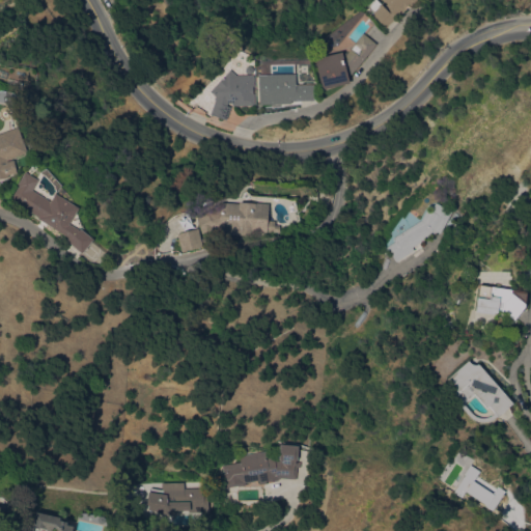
[(386,25),(367,5),(372,0),(416,0),(410,6),(409,4),(386,25)]
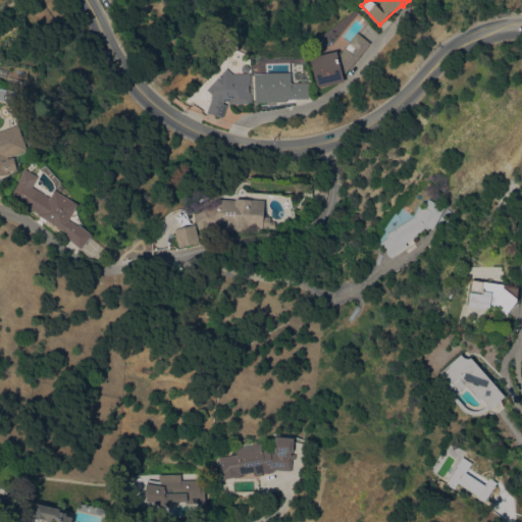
[(345,82),(317,88),(310,56),(336,50),(337,56),(357,32),(370,42),(346,72),(343,73),(345,82)]
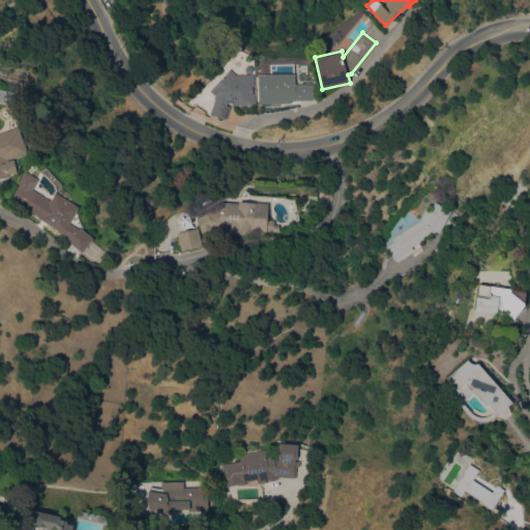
[(253,74),(254,105),(231,105),(226,119),(210,113),(215,98),(214,98),(215,95),(209,90),(231,68),(236,75),(253,74)]
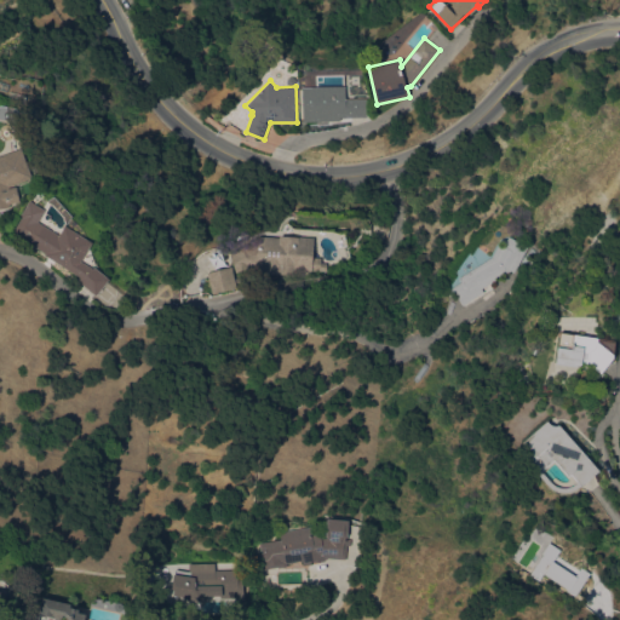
[(302,86),(345,85),(345,98),(367,98),(367,116),(340,116),(340,120),(303,121),(302,86)]
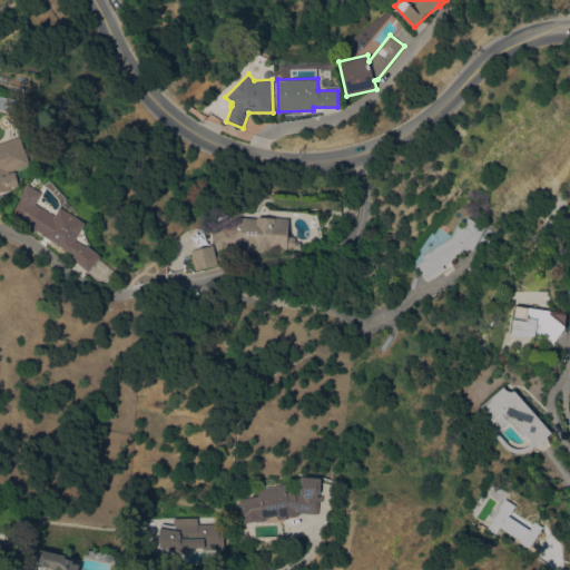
[(0,143),(20,135),(30,164),(15,169),(20,183),(9,187),(9,189),(0,190),(0,143)]
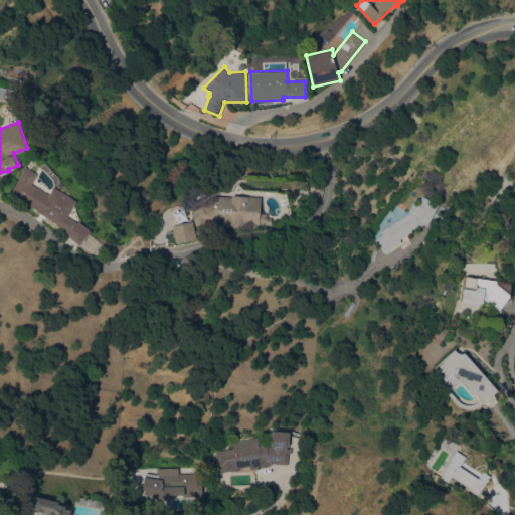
[(37,210),(11,191),(18,180),(16,179),(25,166),(38,174),(32,183),(48,194),(54,186),(77,201),(67,215),(76,222),(78,220),(91,231),(79,245),(63,231),(65,229),(36,211),(37,210)]
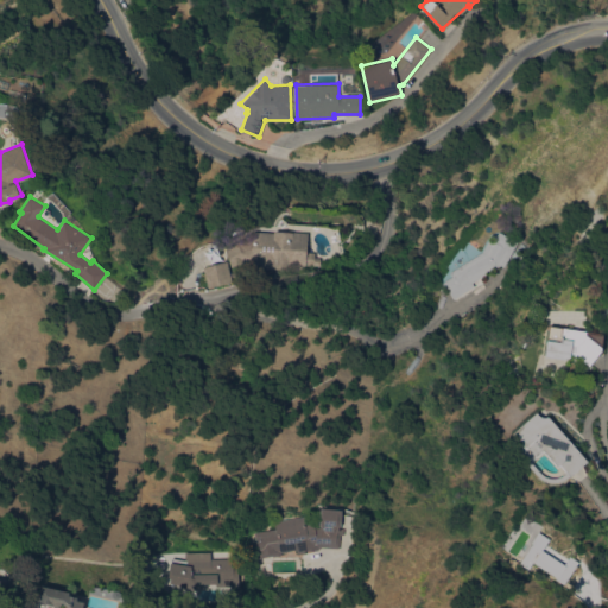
[(274,233),(274,230),(309,233),(306,252),(315,252),(315,258),(321,258),(320,266),(306,265),(306,266),(287,265),(286,270),(257,267),(257,264),(244,263),(230,266),(226,248),(253,230),(274,233)]
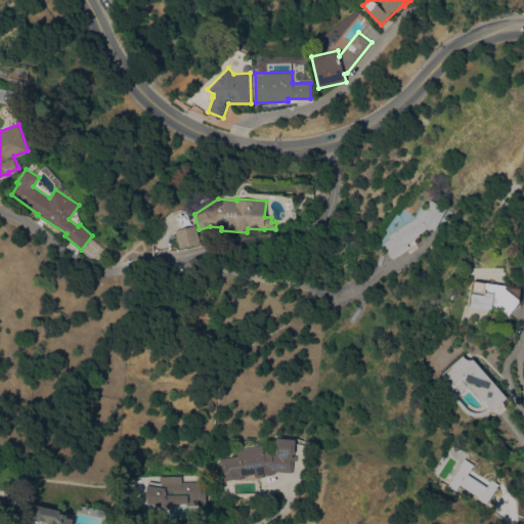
[(422,206),(426,208),(430,200),(445,209),(434,229),(431,228),(407,244),(408,245),(405,246),(406,248),(390,257),(382,243),(390,237),(388,233),(416,216),(422,206)]
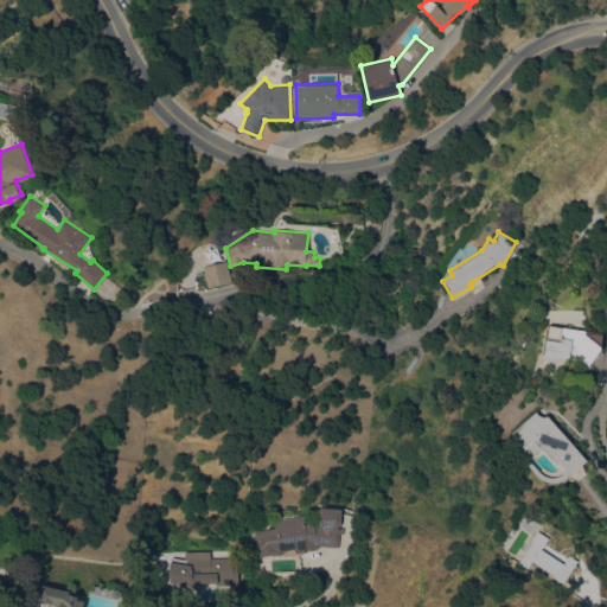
[(227,261),(231,281),(208,287),(203,267),(227,261)]
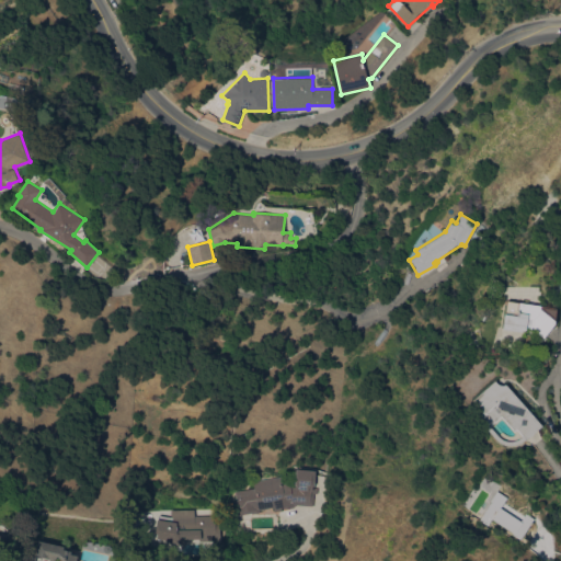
[(527,328),(527,330),(523,330),(523,332),(503,329),(507,300),(558,307),(556,323),(544,338),(533,329),(527,328)]
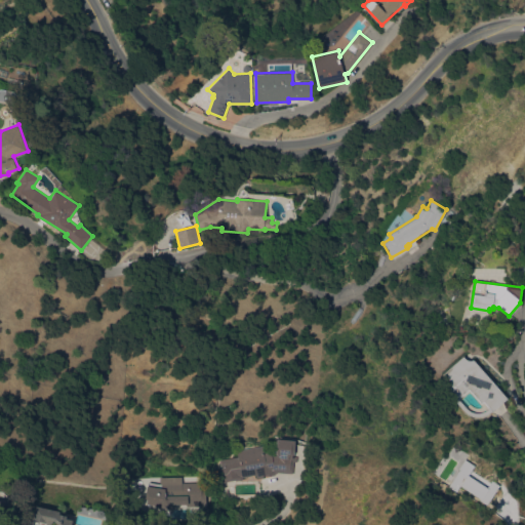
[(508,397),(492,410),(484,401),(482,402),(471,389),(455,401),(444,389),(450,382),(443,374),(463,356),(465,358),(467,359),(468,360),(470,361),(472,360),(474,360),(508,397)]
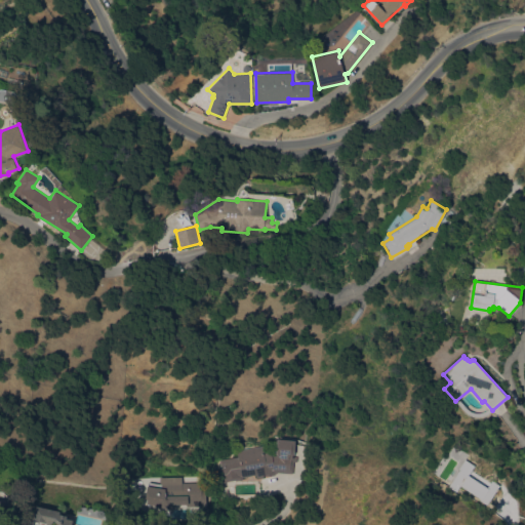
[(239,456),(238,450),(264,446),(265,451),(274,450),(274,454),(277,453),(278,439),(295,440),(295,454),(293,454),(293,456),(297,456),(296,461),(293,461),(293,473),(276,472),(276,474),(266,476),(266,474),(264,475),(265,476),(257,478),(256,474),(242,477),(243,480),(236,481),(236,479),(225,482),(220,459),(239,456)]
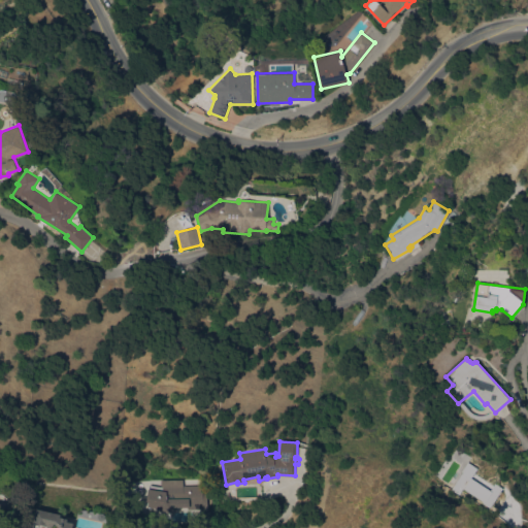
[(463,489),(470,477),(491,490),(496,483),(503,487),(492,506),(463,489)]
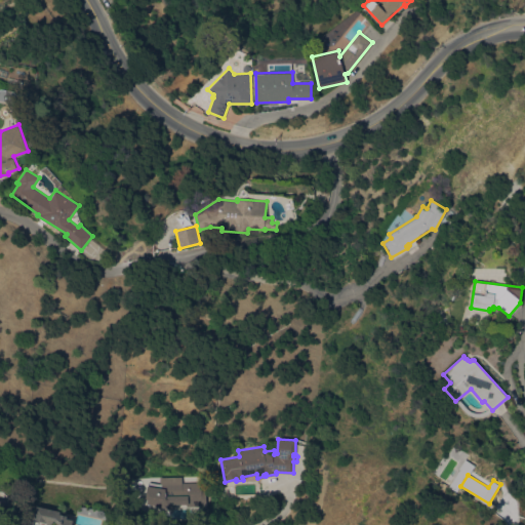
[(192,482),(192,481),(202,481),(202,506),(186,507),(186,497),(165,497),(165,495),(162,495),(161,495),(159,505),(145,502),(147,486),(153,486),(153,481),(162,482),(161,484),(183,484),(183,482),(184,482),(192,482)]
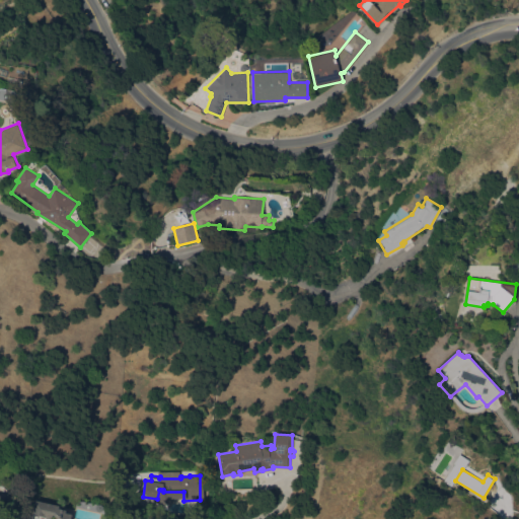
[(503,493),(512,492),(516,503),(505,505),(503,493)]
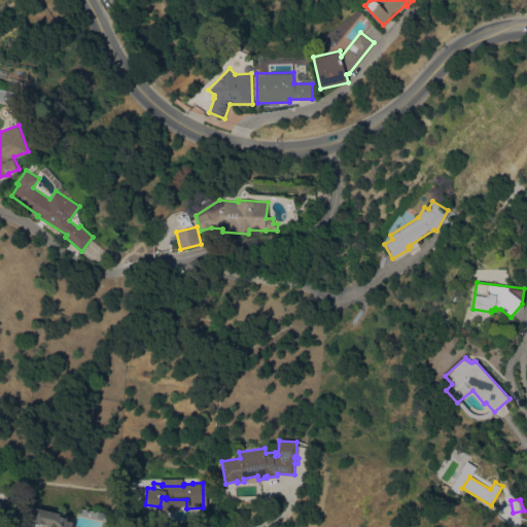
[(61,516),(68,517),(67,520),(74,522),(72,526),(61,526),(56,522),(51,526),(34,522),(37,507),(61,513),(61,516)]
